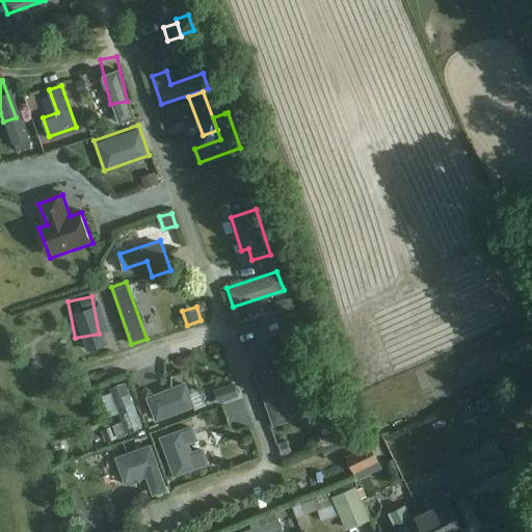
[(224,318),(231,331),(250,321),(244,309),(224,318)]
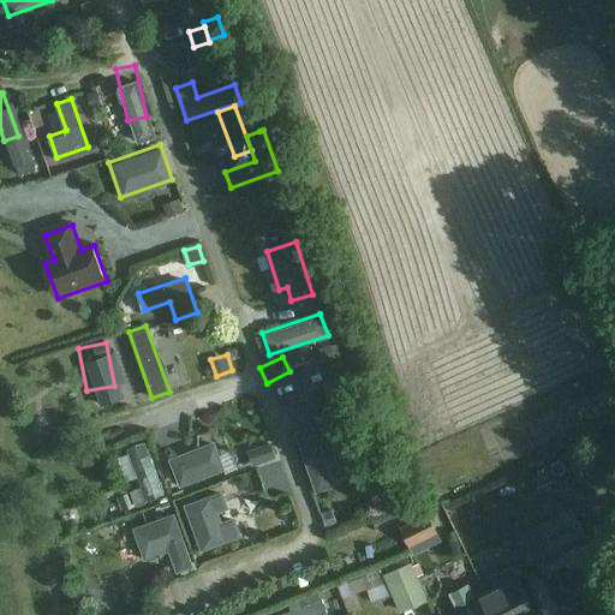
[(288,381),(267,389),(274,406),(294,399),(288,381)]
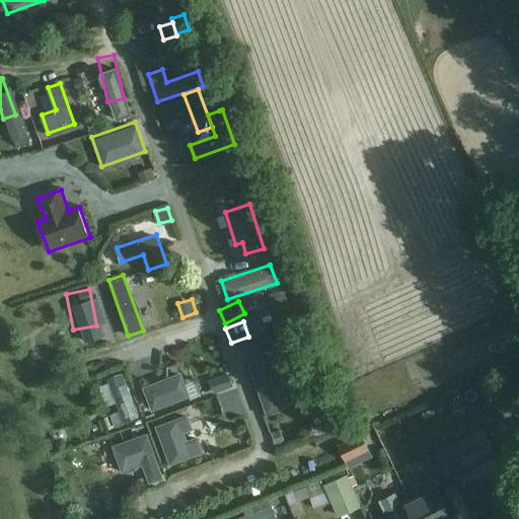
[(246,363),(265,415),(282,410),(264,357),(246,363)]
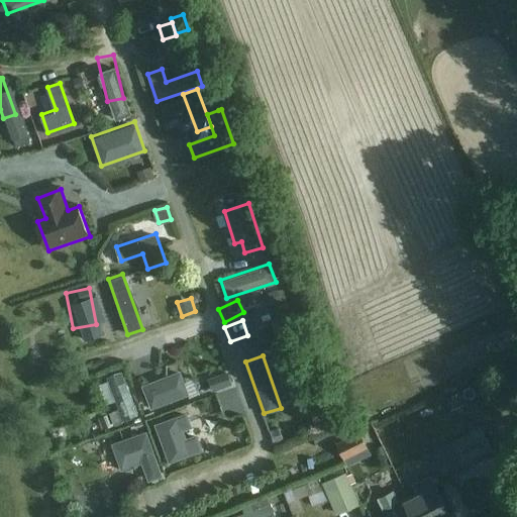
[(217,362),(200,368),(204,380),(221,374),(217,362)]
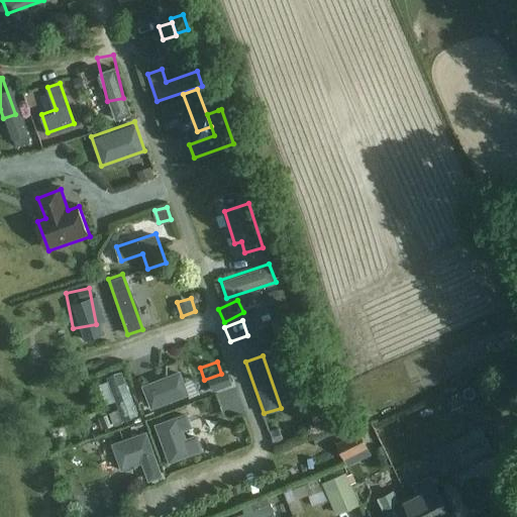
[(120,370),(105,376),(122,420),(137,414),(120,370)]
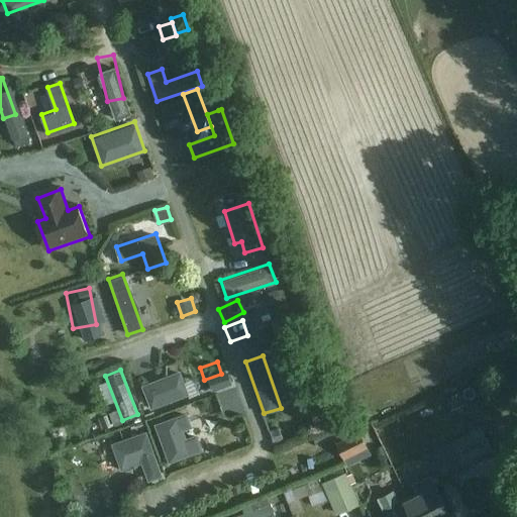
[(179,370),(140,384),(149,408),(188,394),(179,370)]
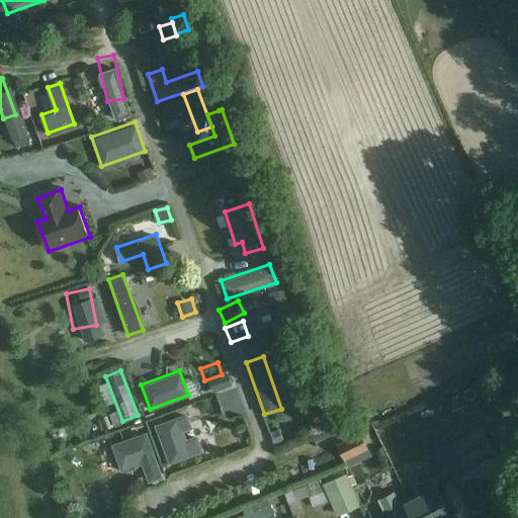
[(447,398),(451,407),(464,402),(460,392),(447,398)]
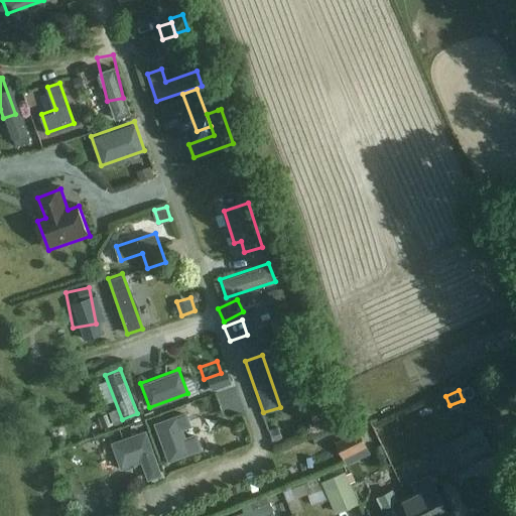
[(515,422),(512,424),(515,432),(515,393),(504,400),(511,413),(514,411),(515,413),(515,422)]
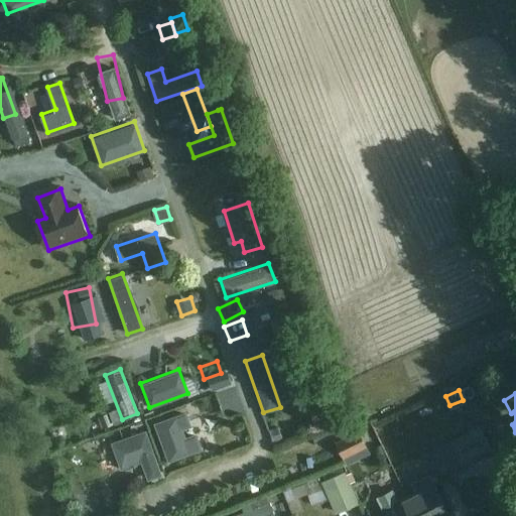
[(186,410),(155,422),(169,460),(203,447),(197,433),(186,436),(183,427),(191,424),(186,410)]
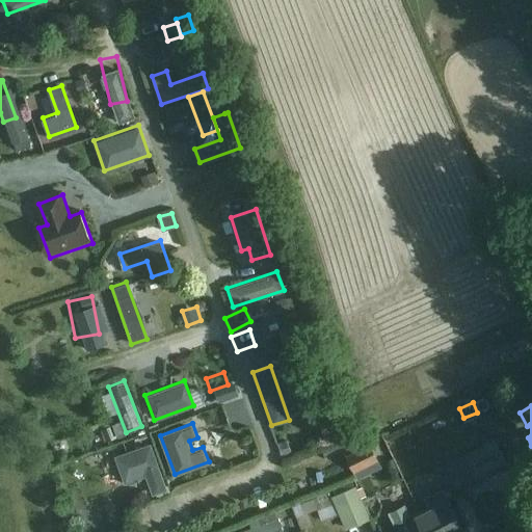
[(454,488),(508,462),(497,439),(443,466),(454,488)]
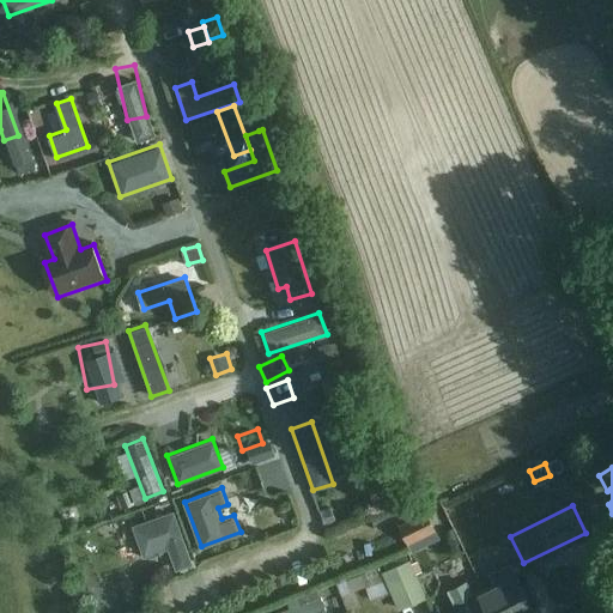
[(174,511),(133,526),(144,556),(169,547),(176,568),(193,563),(174,511)]
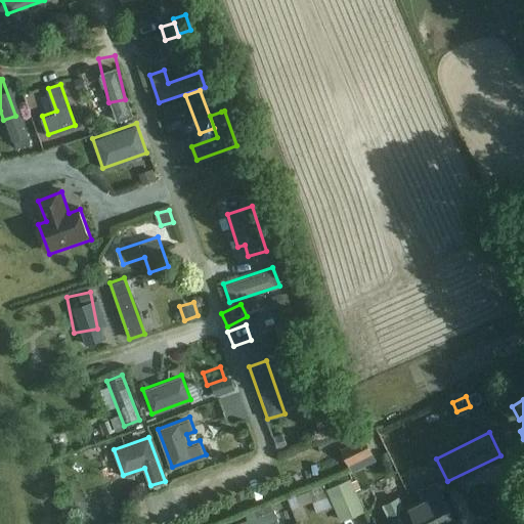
[(341,450),(349,467),(373,454),(364,438),(341,450)]
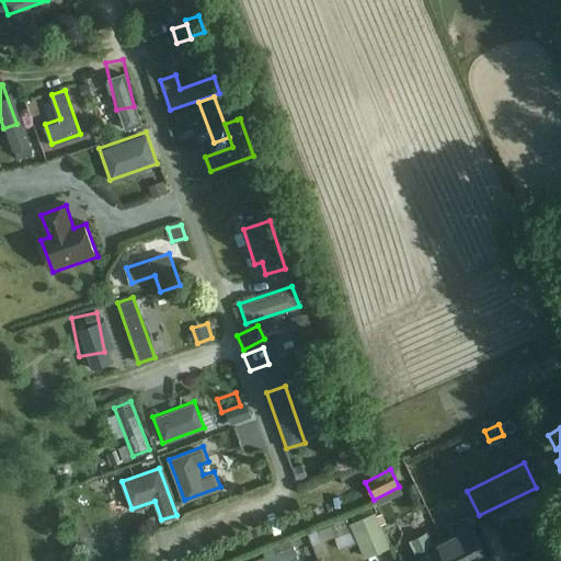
[(350,524),(366,558),(391,547),(376,512),(375,512),(373,507),(351,516),(354,522),(350,524)]
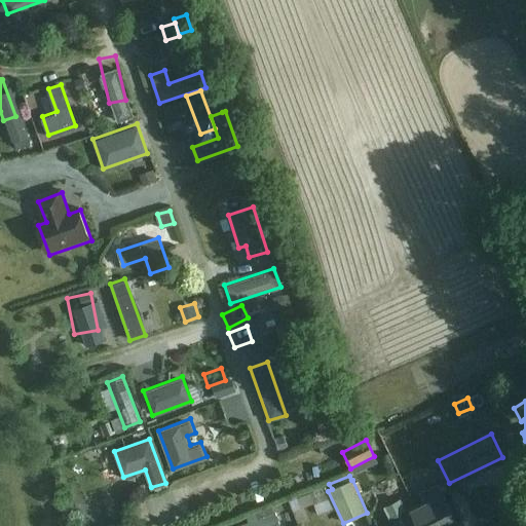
[(300,484),(279,490),(286,513),(297,510),(293,496),(303,494),(300,484)]
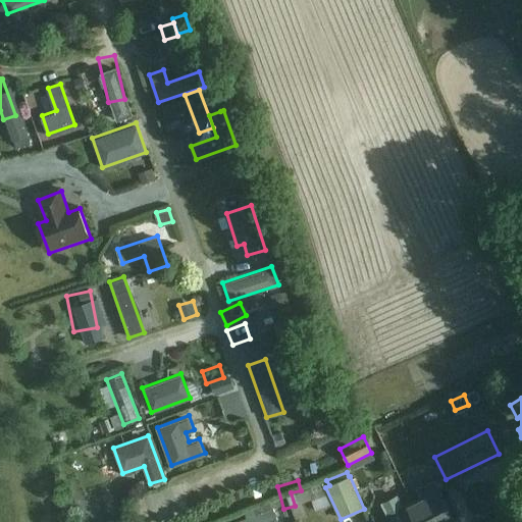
[(423,499),(413,504),(422,521),(456,521),(455,519),(457,517),(460,513),(453,499),(448,498),(445,500),(435,480),(418,489),(423,499)]
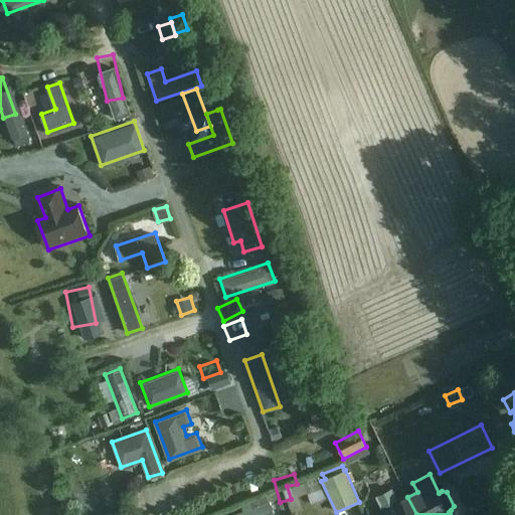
[(416,514),(407,497),(398,501),(392,489),(377,496),(385,514),(416,514)]
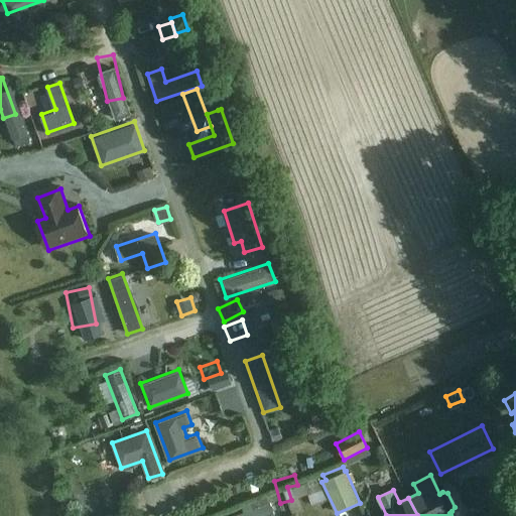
[(258,500),(260,506),(254,508),(251,504),(242,508),(244,512),(235,515),(275,515),(268,496),(258,500)]
